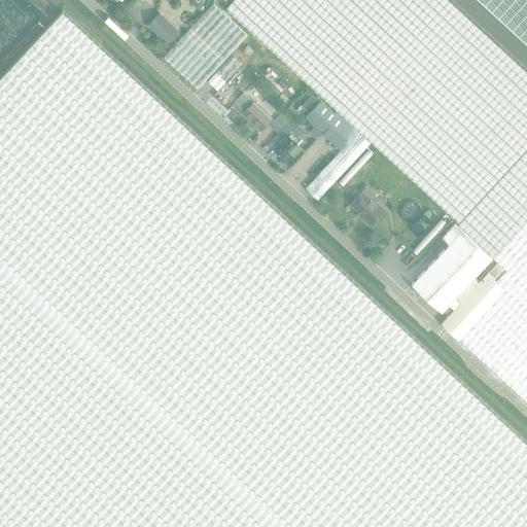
[(232,0),(226,7),(224,9),(270,49),(337,110),(371,141),(410,178),(458,222),(457,224),(493,257),(497,261),(488,272),(505,288),(459,339),(512,387),(526,401),(526,72),(505,53),(448,0),(232,0)]
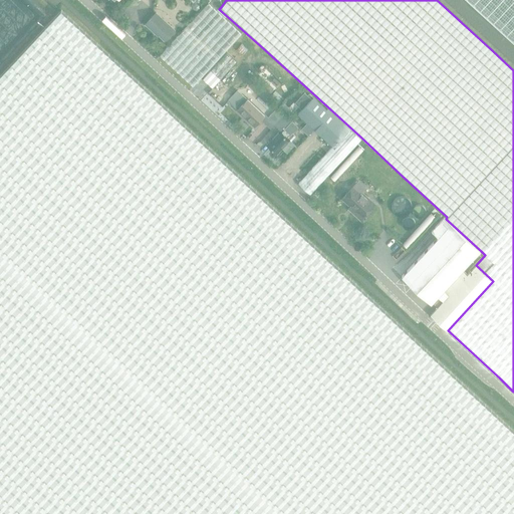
[(513,0),(467,0),(513,43),(513,0)]
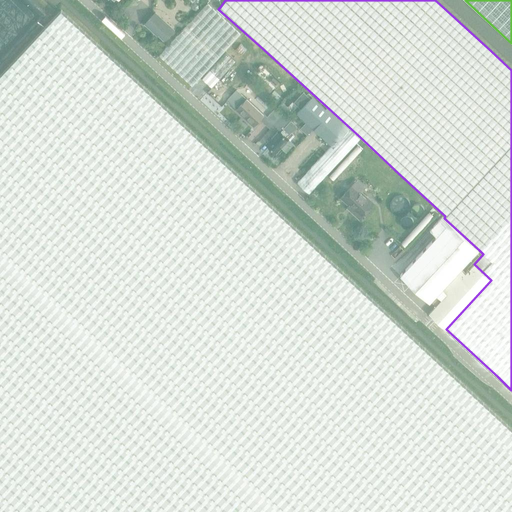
[(192,86),(241,33),(208,3),(184,30),(160,56),(192,86)]
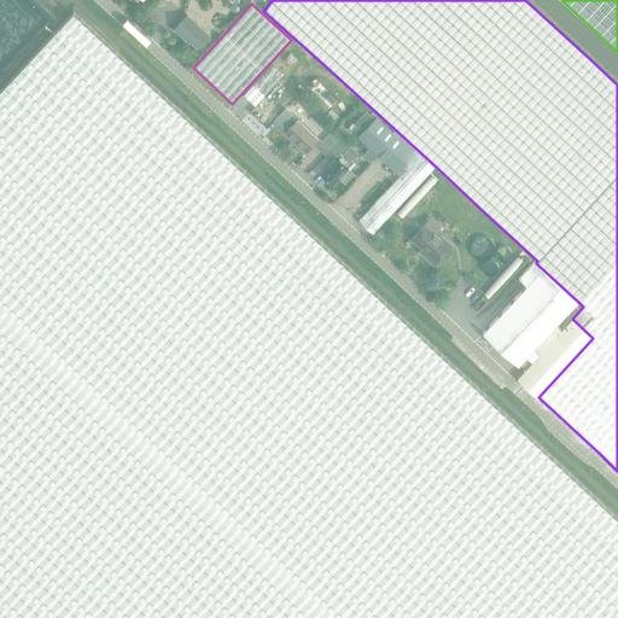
[(0,617),(617,617),(617,518),(316,235),(74,9),(0,88),(0,617)]
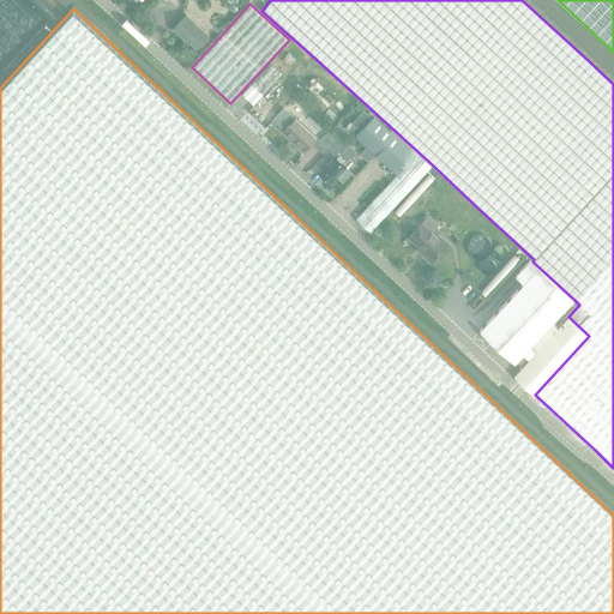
[(197,48),(208,36),(186,16),(174,29),(188,42),(190,42),(197,48)]
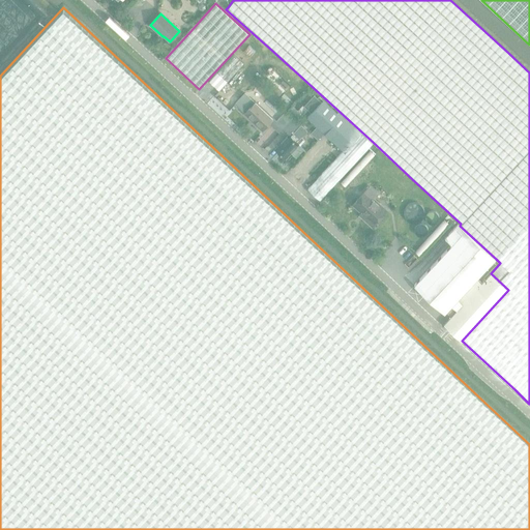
[(249,46),(242,53),(249,59),(257,52),(249,46)]
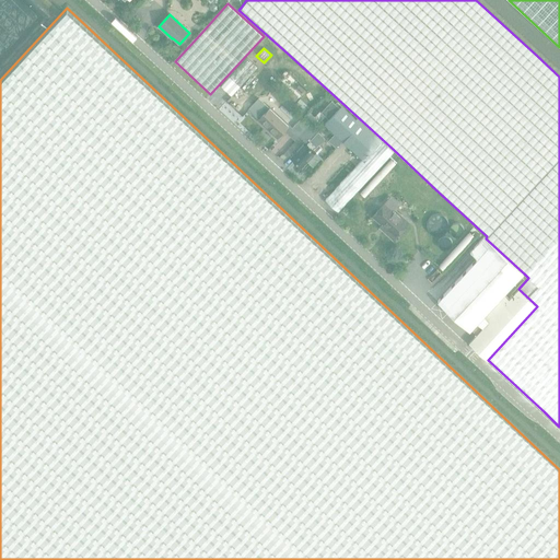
[(231,96),(258,68),(246,58),(221,86),(231,96)]
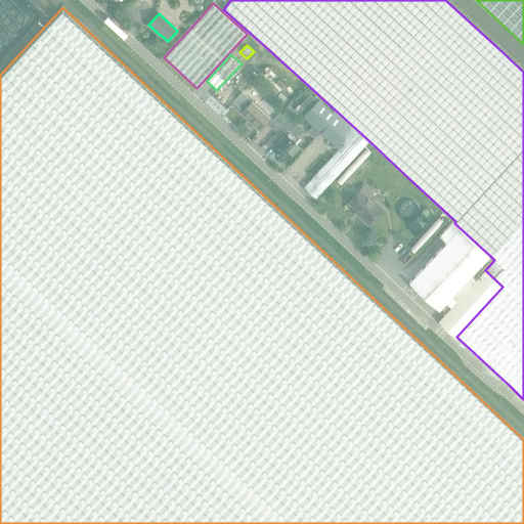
[(288,85),(280,93),(289,100),(296,92),(288,85)]
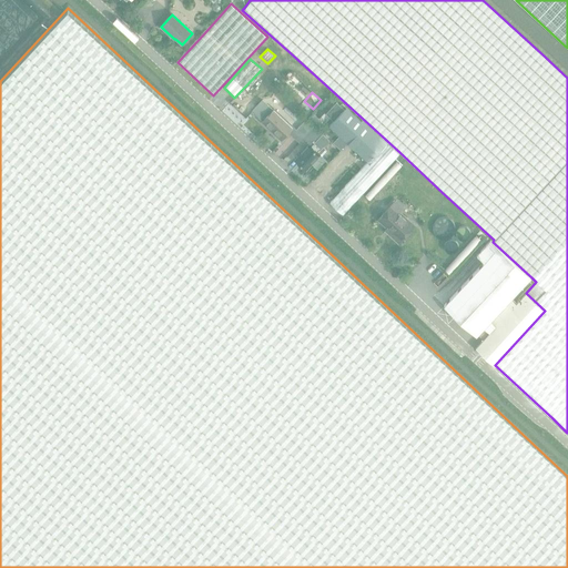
[(262,101),(253,111),(262,120),(261,122),(281,141),(288,132),(292,129),(294,127),(291,124),(273,108),(272,110),(262,101)]
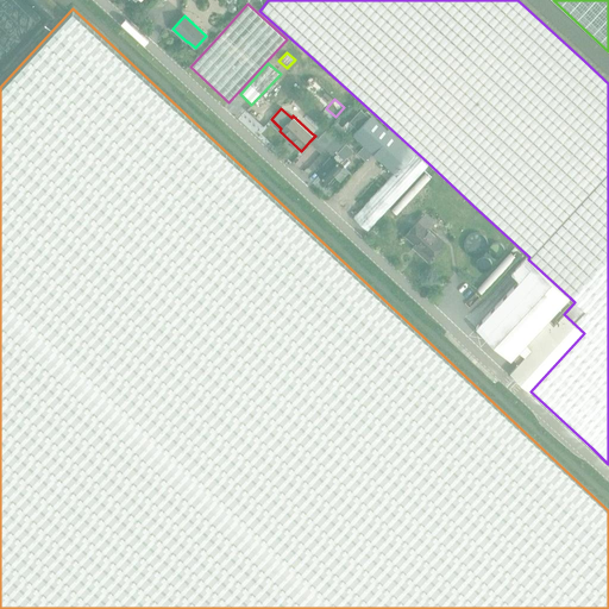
[(360,110),(355,117),(363,124),(371,115),(366,111),(364,113),(360,110)]
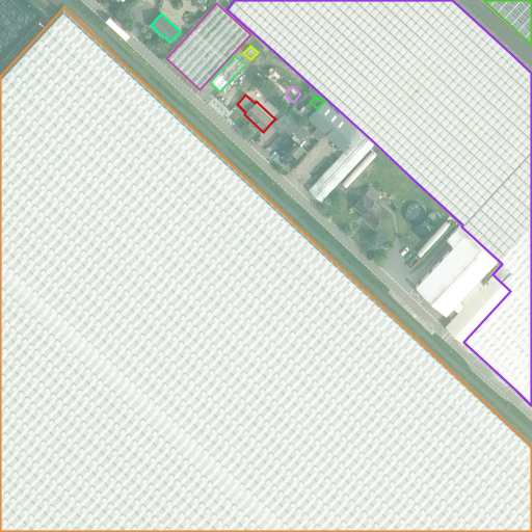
[(340,111),(338,113),(324,101),(317,108),(309,118),(344,152),(309,190),(321,202),(374,142),(340,111)]
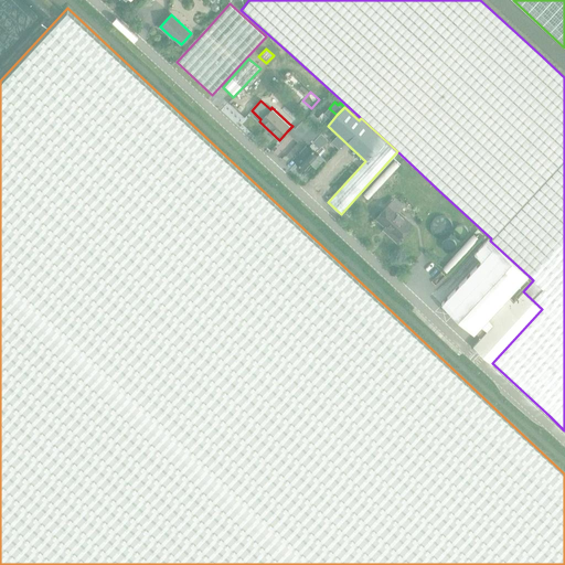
[(292,126),(290,128),(292,131),(300,138),(312,126),(305,118),(295,128),(292,126)]
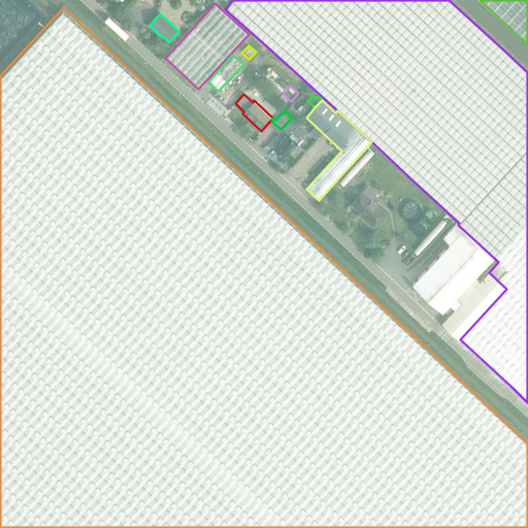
[(287,135),(275,146),(285,156),(290,151),(295,156),(302,149),(299,145),(304,140),(303,139),(300,136),(301,135),(306,130),(292,118),(281,129),(287,135)]
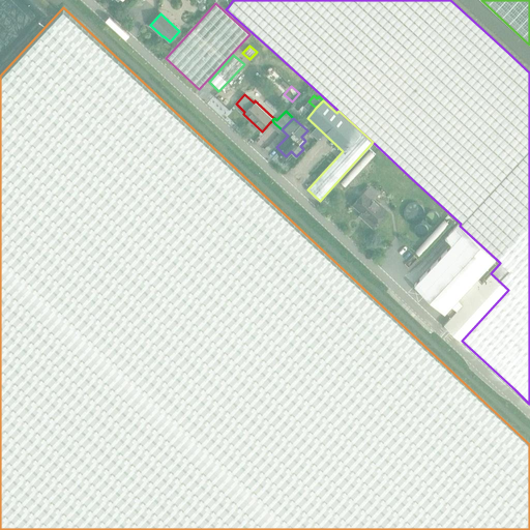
[(372,227),(386,211),(373,198),(376,194),(369,187),(353,204),(366,216),(363,219),(372,227)]
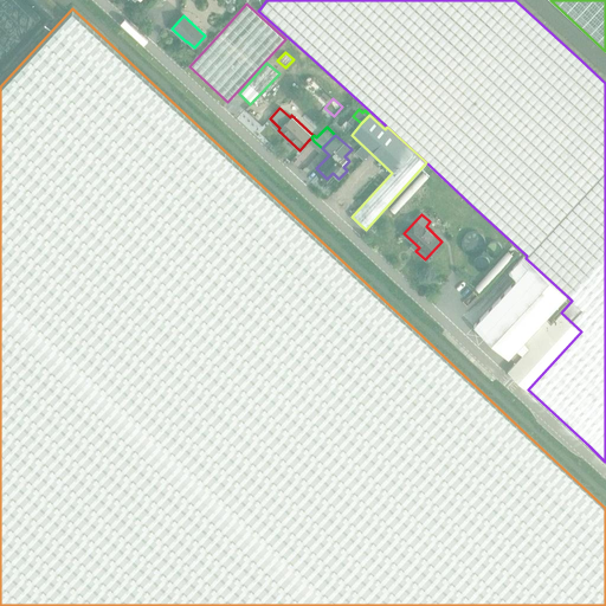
[(516,279),(474,326),(508,358),(516,349),(522,355),(517,360),(508,371),(517,380),(528,391),(528,389),(581,331),(561,313),(550,324),(546,320),(567,296),(526,258),(523,256),(508,272),(516,279)]
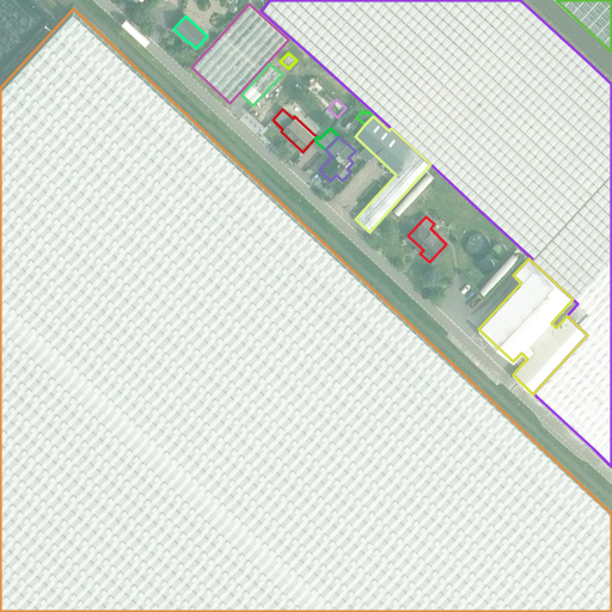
[(515,361),(520,366),(525,360),(521,355),(515,361)]
